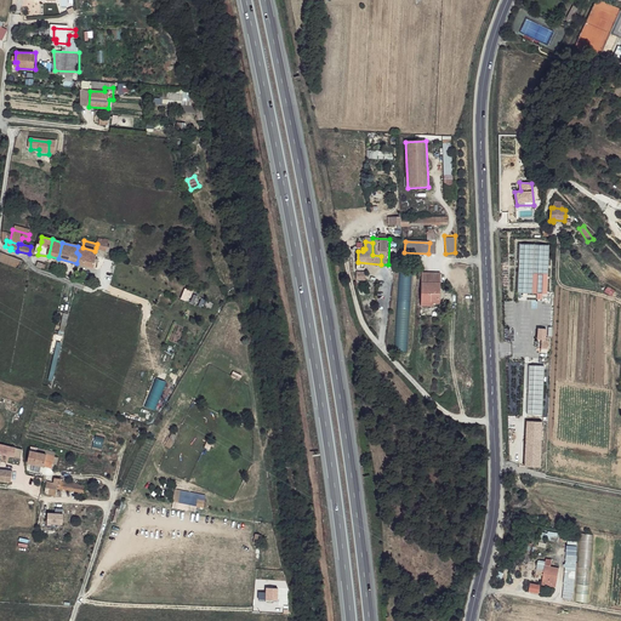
[(550,246),(520,245),(518,294),(547,295),(550,246)]
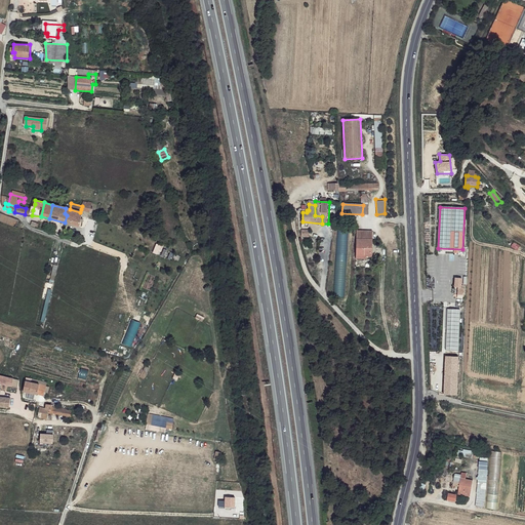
[(70,209),(66,208),(65,213),(67,215),(65,223),(79,227),(81,212),(80,212),(70,209)]
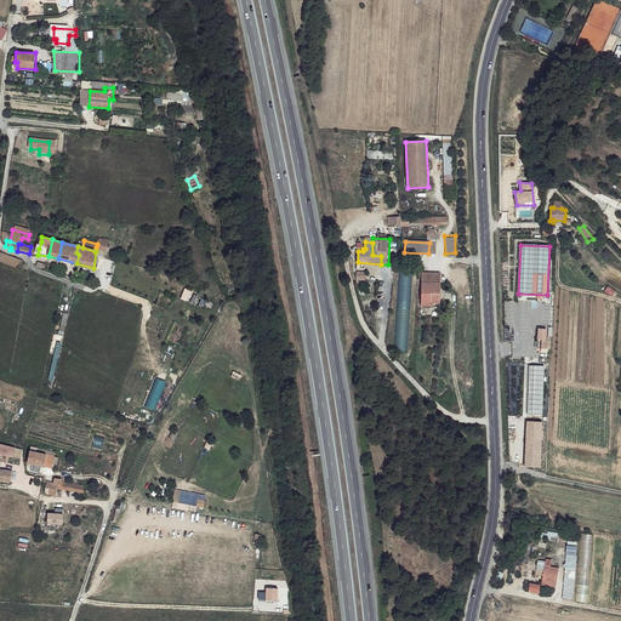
[(32,263),(0,256),(0,265),(28,272),(32,263)]
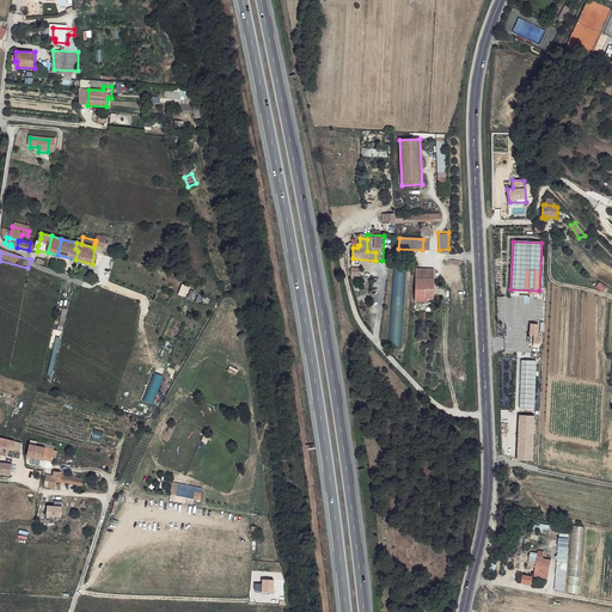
[(434,269),(417,267),(415,294),(426,294),(426,295),(433,297),(434,269)]
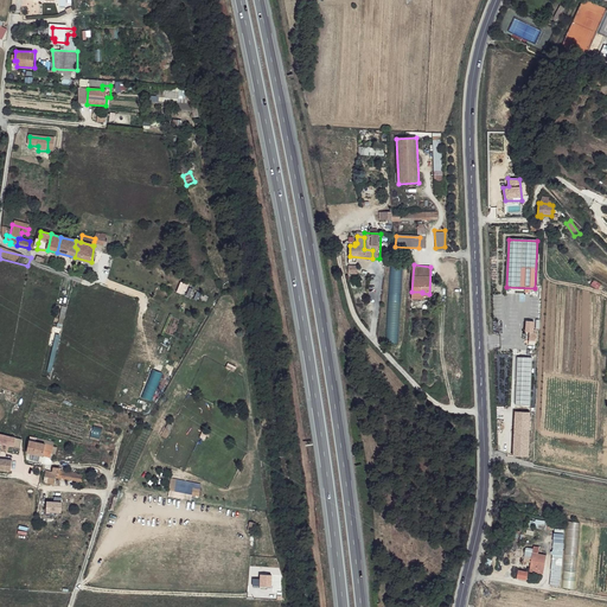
[(389,267),(388,300),(401,301),(401,267),(389,267)]
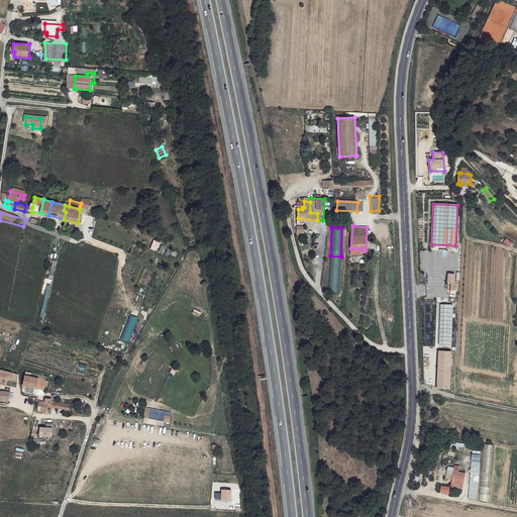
[(154,251),(158,241),(152,240),(149,250),(154,251)]
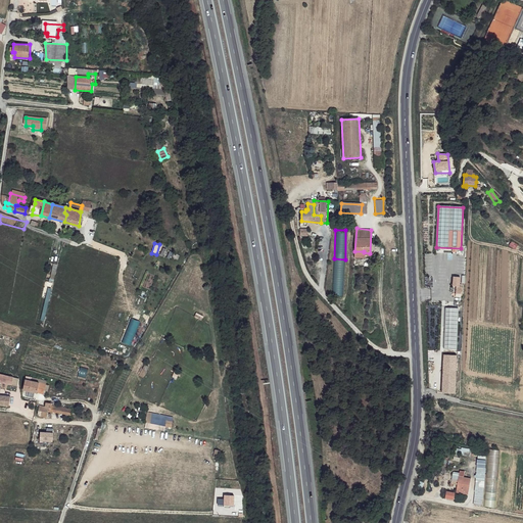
[(456,277),(454,287),(457,287),(462,288),(463,288),(463,286),(461,286),(462,279),(456,277)]
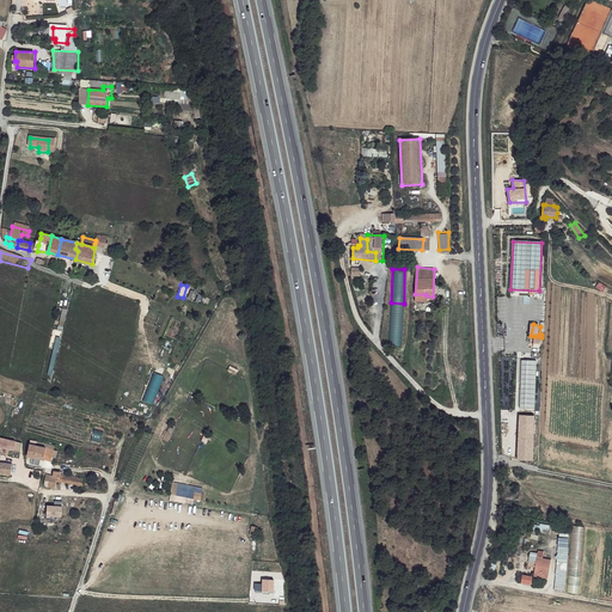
[(520,410),(536,410),(536,361),(521,361),(520,410)]
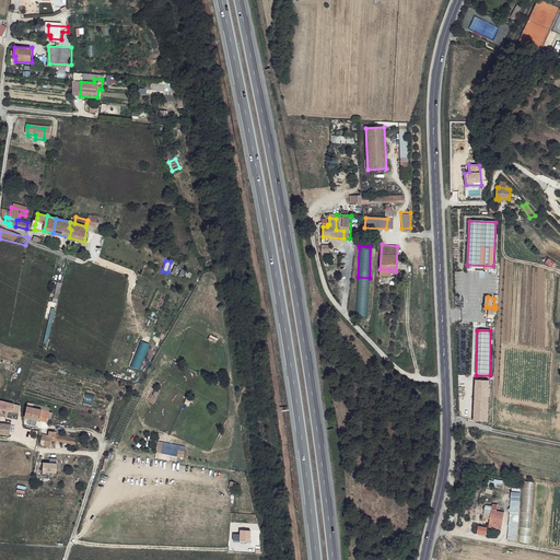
[(107,393),(109,382),(97,380),(95,389),(107,393)]
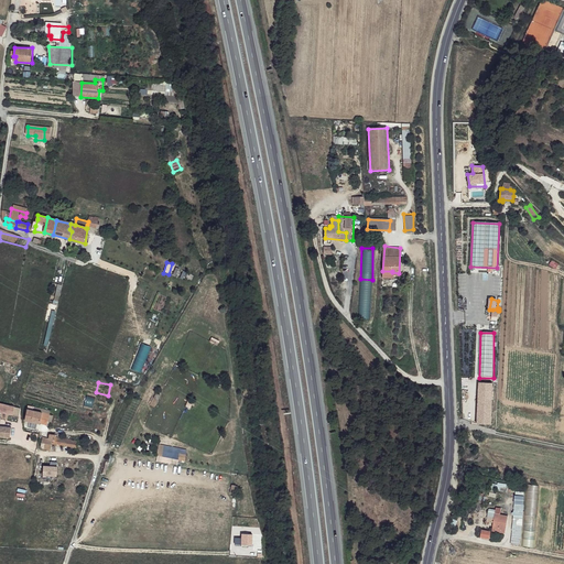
[(492,383),(479,383),(477,425),(490,425),(492,383)]
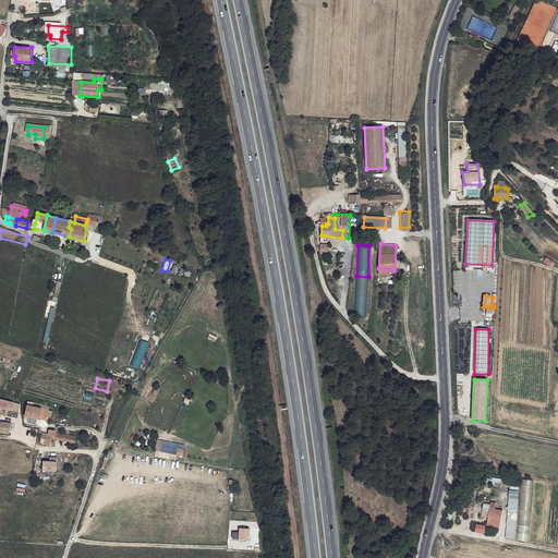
[(20,404),(0,399),(0,410),(16,414),(20,404)]
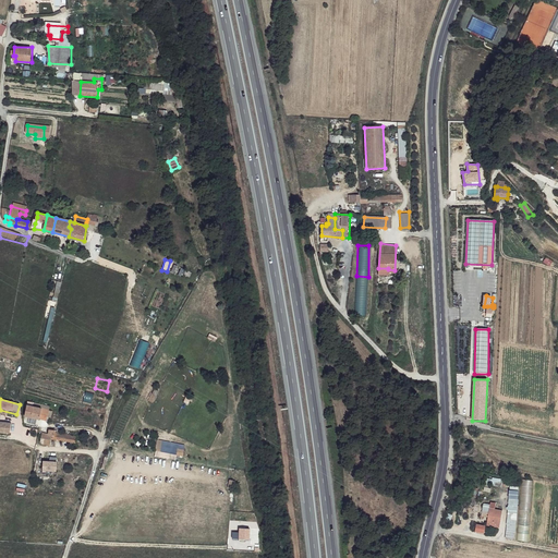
[(49,411),(33,405),(34,402),(28,401),(25,415),(39,420),(47,422),(48,417),(49,411)]
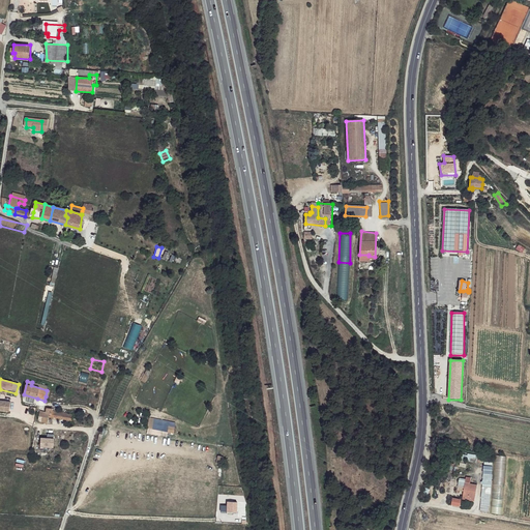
[(11,403),(0,402),(0,412),(9,414),(11,403)]
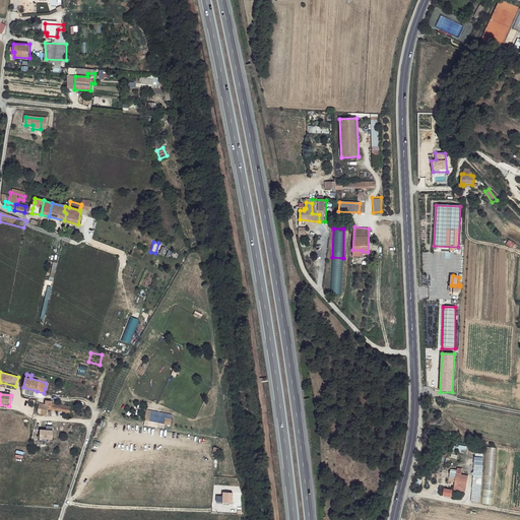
[(51,415),(52,409),(53,403),(54,400),(47,398),(45,405),(41,404),(39,413),(45,415),(51,415)]
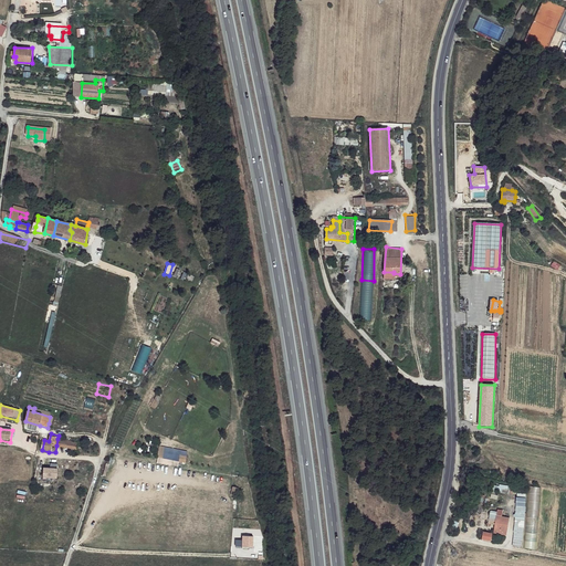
[(58,439),(56,446),(76,450),(79,443),(58,439)]
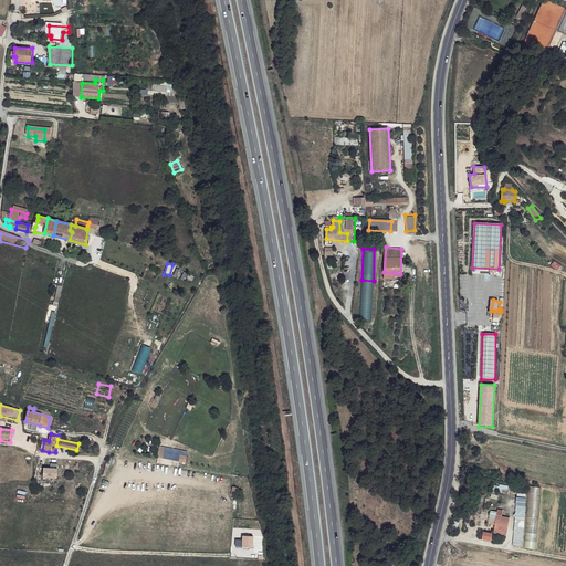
[(42,480),(58,480),(56,469),(42,469),(42,480)]
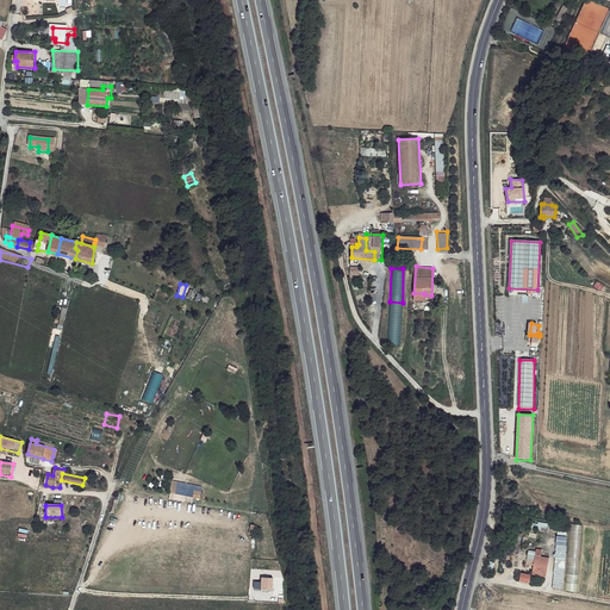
[(582,558),(582,523),(568,523),(568,556),(582,558)]
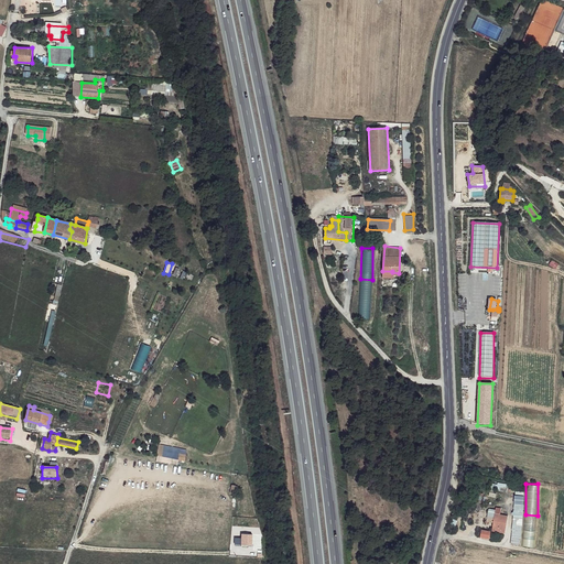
[(513,494),(511,544),(521,545),(523,494),(513,494)]
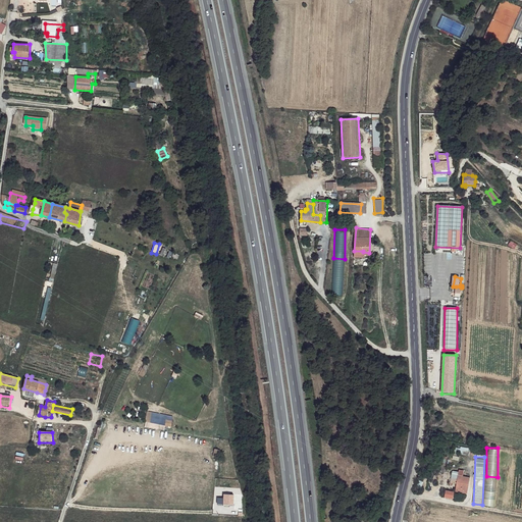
[(468,478),(457,475),(454,487),(466,490),(468,478)]
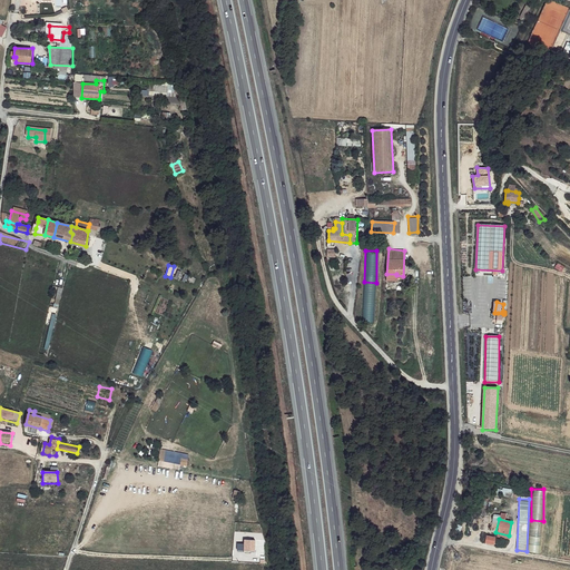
[(494,537),(484,534),(482,541),(492,543),(494,537)]
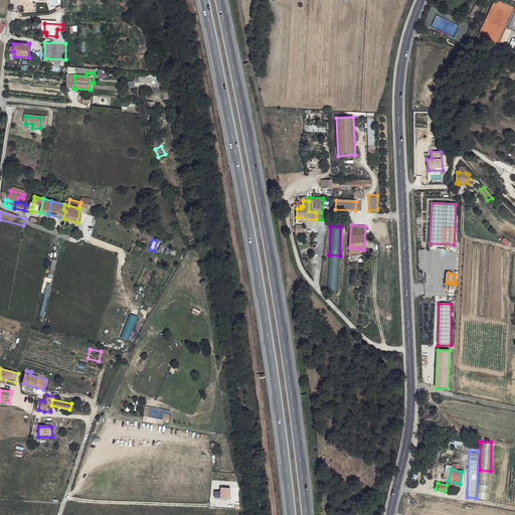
[(230,496),(230,485),(220,485),(220,496),(230,496)]
